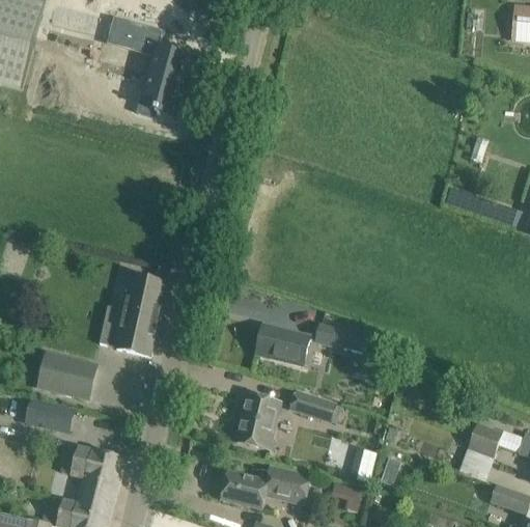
[(0,0),(0,81),(20,87),(44,2),(36,0),(0,0)]
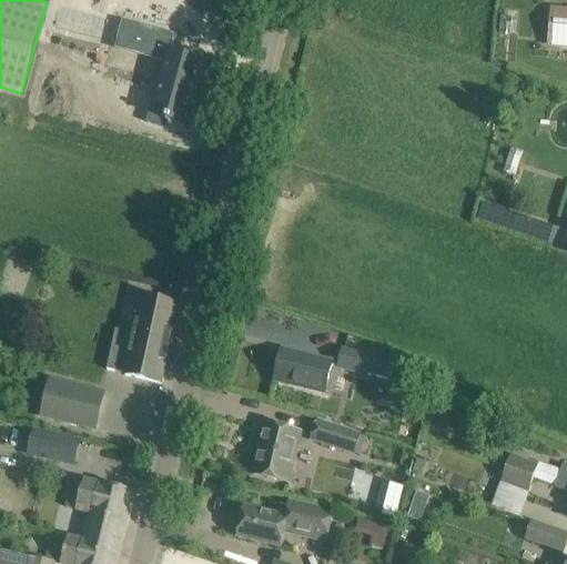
[(566,4),(552,4),(548,41),(566,42),(566,4)]
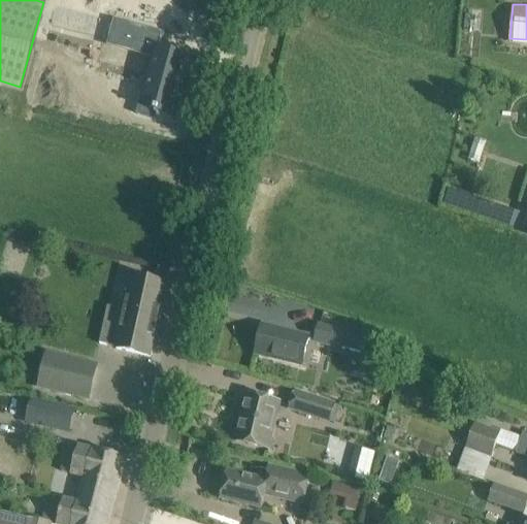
[(161,46),(165,30),(114,18),(107,45),(151,56),(140,98),(155,102),(152,113),(175,120),(192,55),(161,46)]
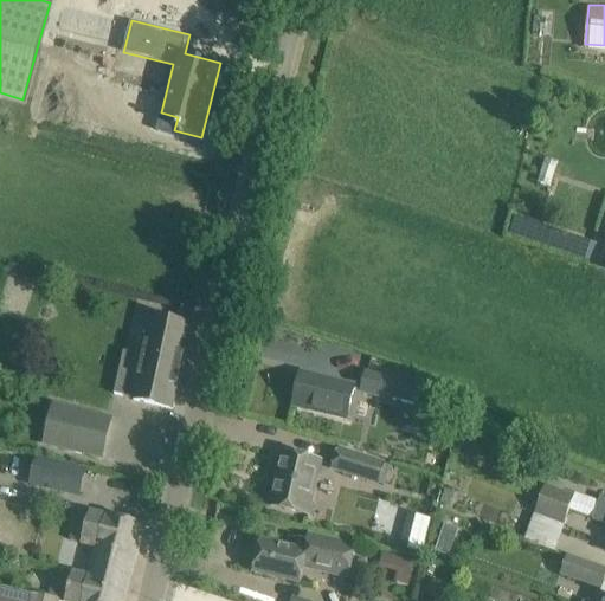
[(540,169),(533,195),(549,200),(555,174),(540,169)]
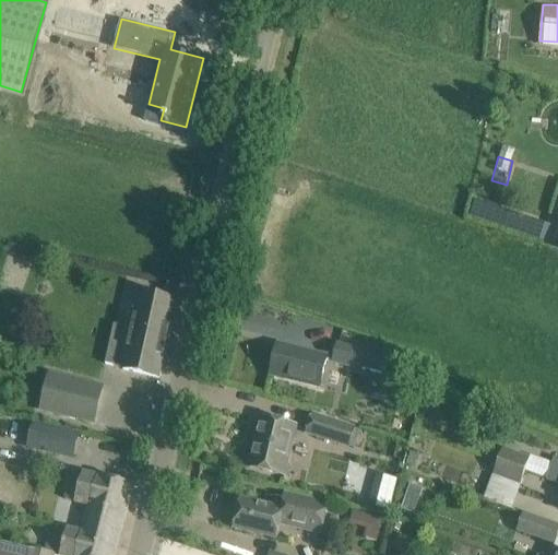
[(474,213),(542,237),(549,220),(481,195),(474,213)]
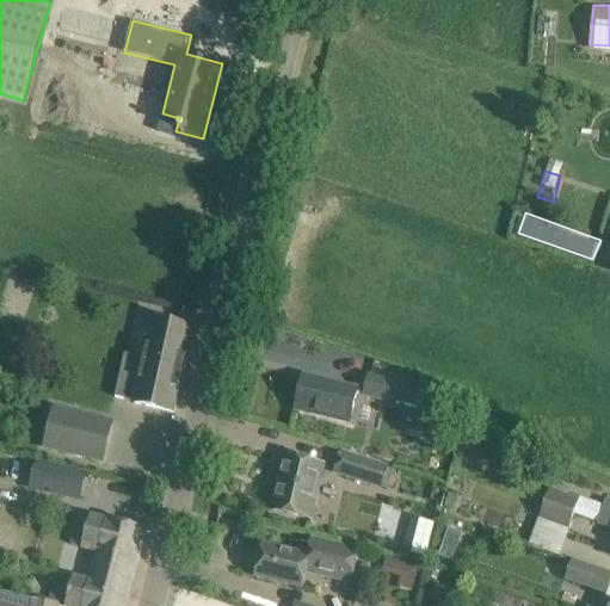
[(191,325),(168,320),(152,316),(142,354),(123,350),(114,393),(133,397),(133,399),(172,408),(191,325)]
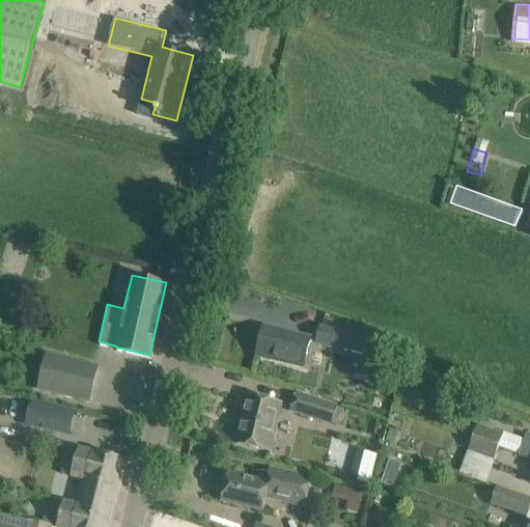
[(319,324),(315,339),(341,345),(378,355),(381,341),(385,327),(362,320),(358,336),(344,333),(344,330),(319,324)]
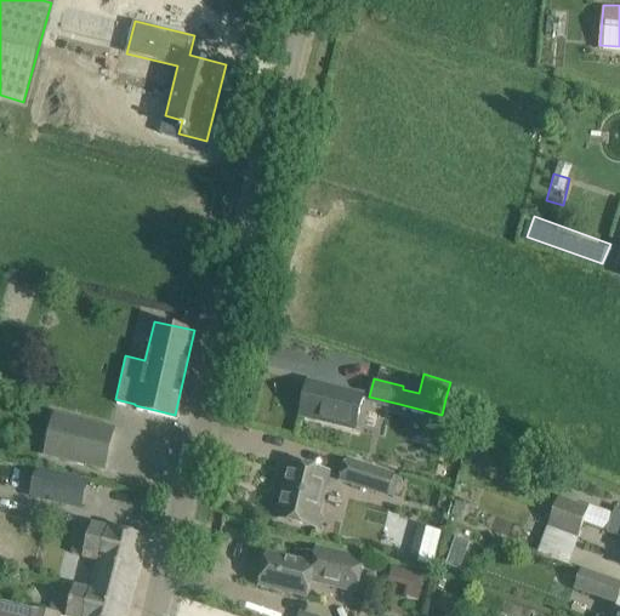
[(360,391),(331,383),(307,377),(299,412),(352,426),(360,391)]
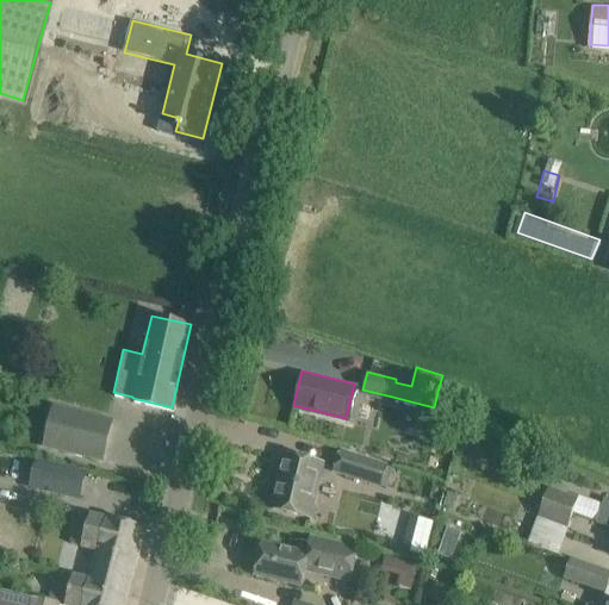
[(51,405),(43,440),(101,455),(110,419),(51,405)]
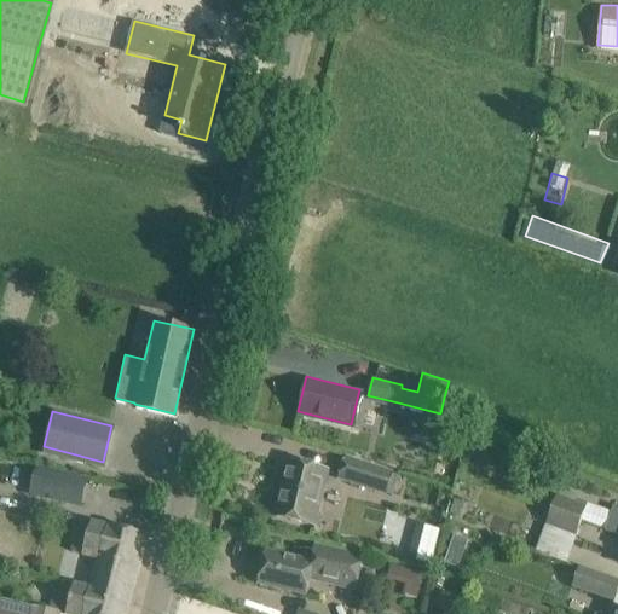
[(397,471),(344,453),(338,474),(391,491),(397,471)]
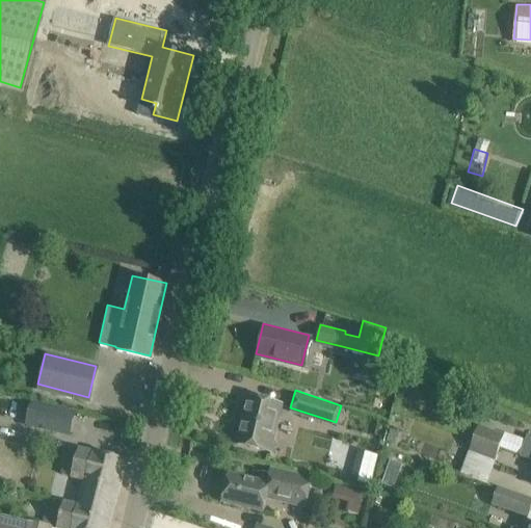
[(246,393),(237,432),(254,436),(251,444),(268,448),(280,401),(246,393)]
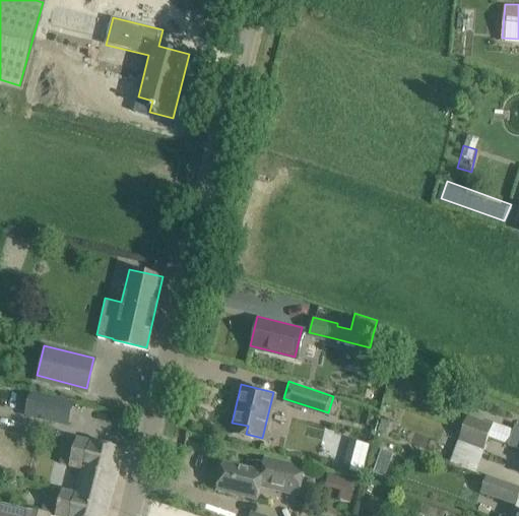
[(73,398),(29,388),(23,414),(67,424),(73,398)]
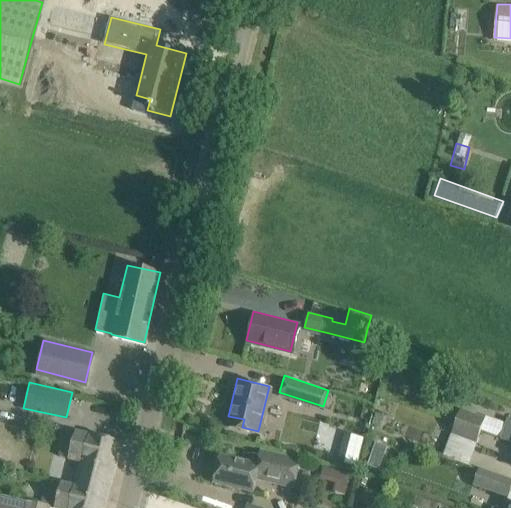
[(463,434),(471,411),(458,406),(450,429),(463,434)]
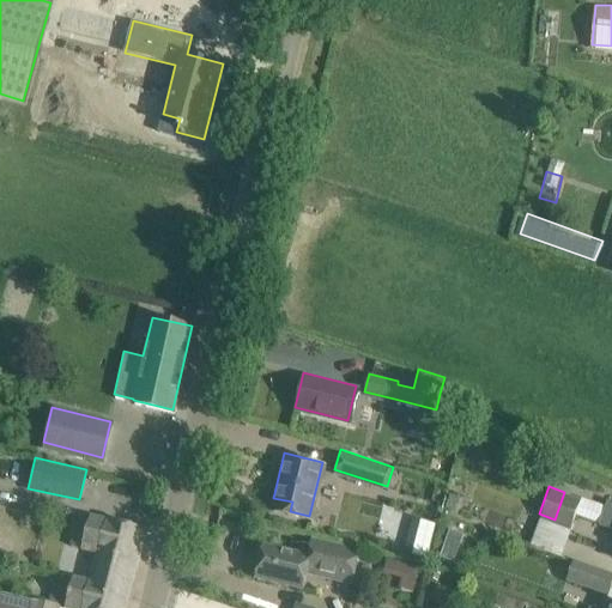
[(449,492),(444,504),(452,506),(453,508),(458,496),(449,492)]
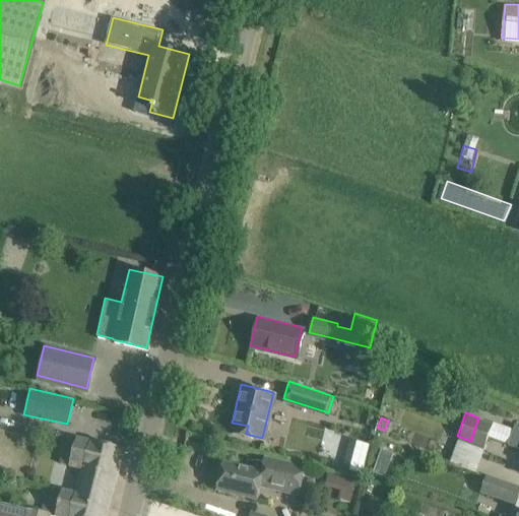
[(492,422),(478,417),(470,441),(483,445),(492,422)]
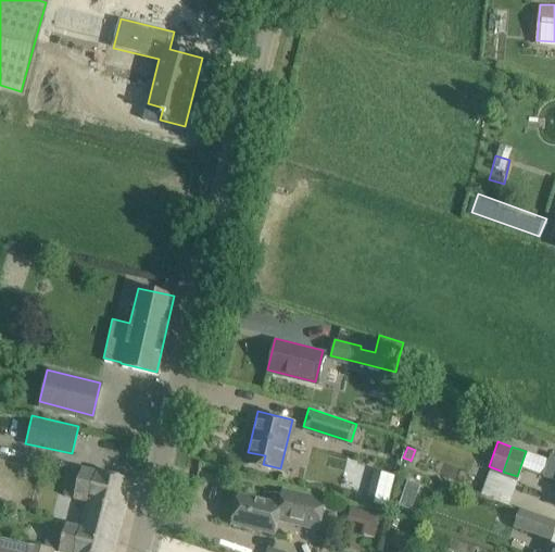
[(554,452),(551,451),(543,473),(554,476),(554,452)]
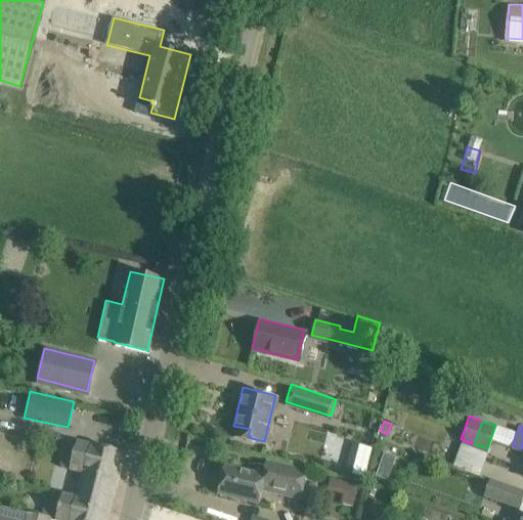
[(78,481),(113,490),(123,450),(77,438),(75,446),(64,443),(58,466),(81,471),(78,481)]
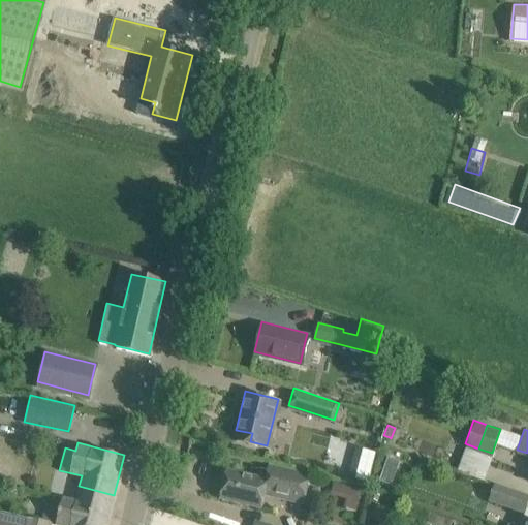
[(220,496),(240,501),(259,505),(262,492),(302,501),(308,477),(267,467),(265,477),(226,468),(220,496)]
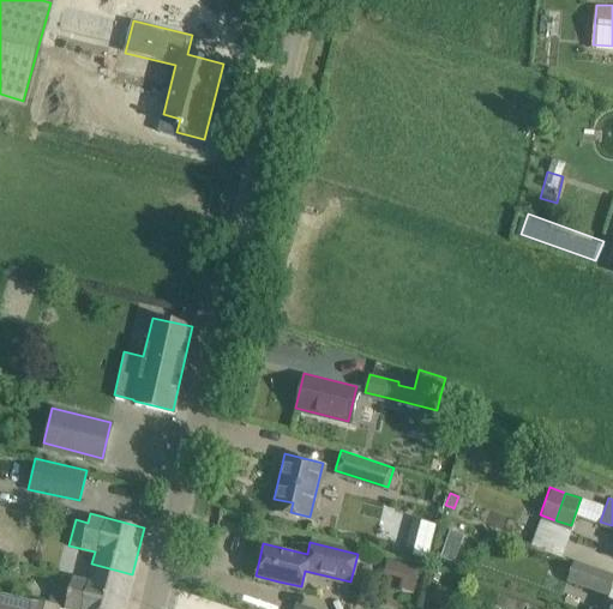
[(418,542),(414,554),(426,556),(428,544),(418,542)]
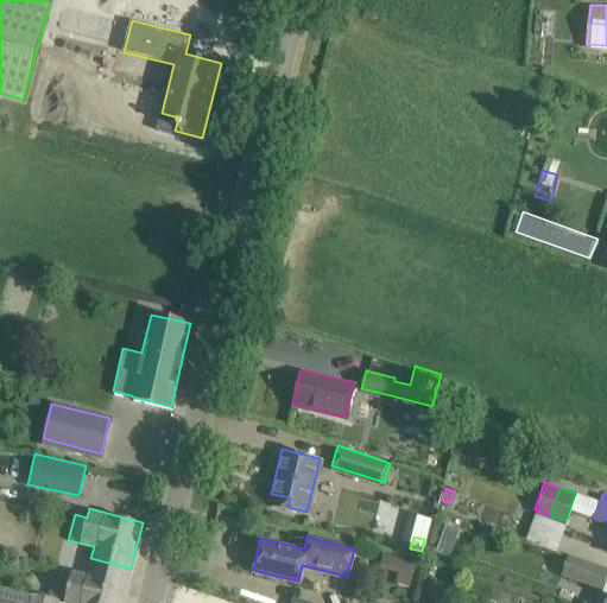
[(381,575),(413,581),(418,557),(386,551),(381,575)]
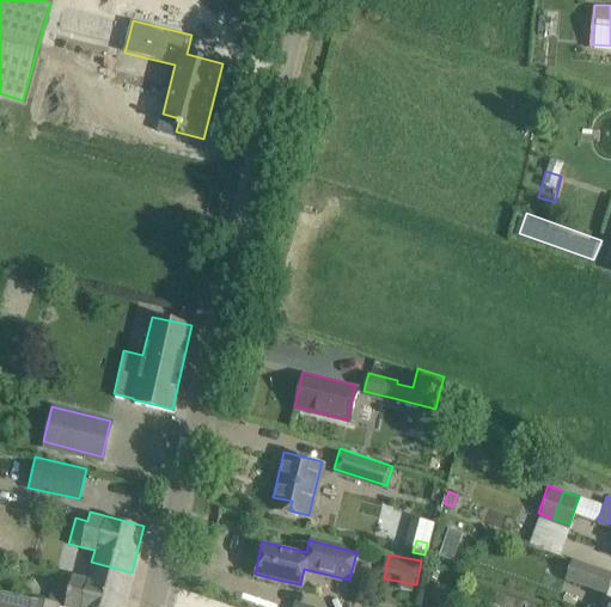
[(610,574),(610,570),(572,557),(564,575),(605,589),(610,574)]
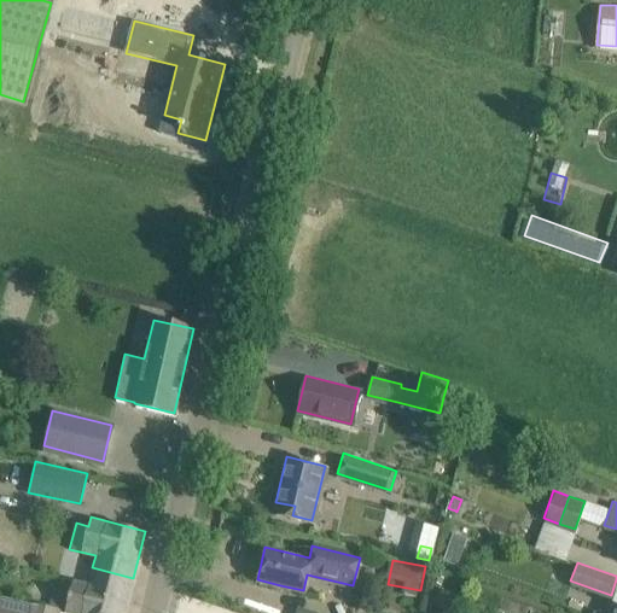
[(0,612),(57,612),(59,608),(69,611),(69,612),(75,612),(123,612),(133,578),(92,567),(88,583),(63,577),(56,605),(48,603),(31,599),(30,602),(0,594),(0,612)]
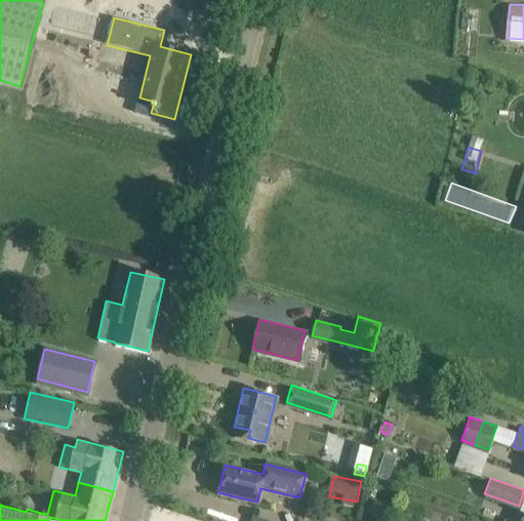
[(367,485),(365,491),(373,494),(375,488),(367,485)]
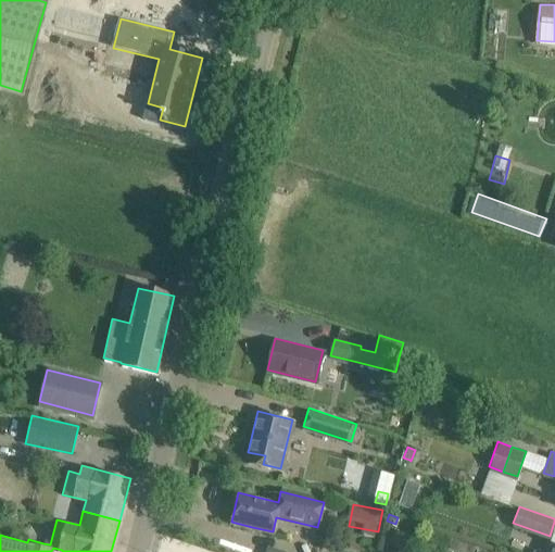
[(533,548),(532,551),(554,551),(554,543),(547,541),(544,551),(533,548)]
